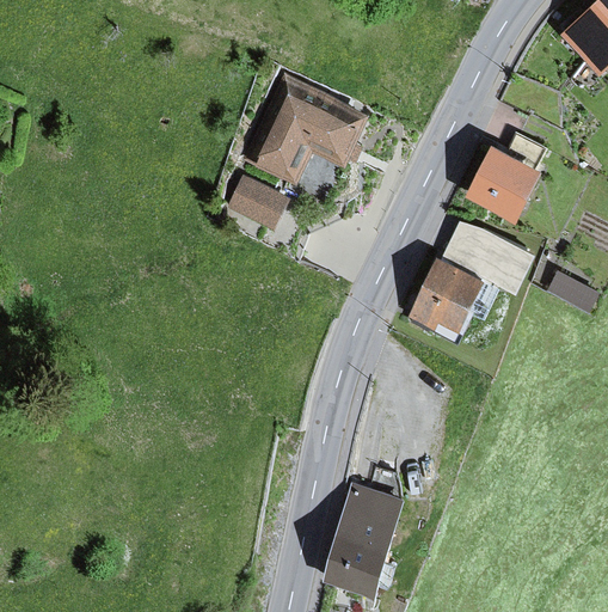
[(607,0),(596,0),(565,30),(602,68),(607,61),(607,0)]
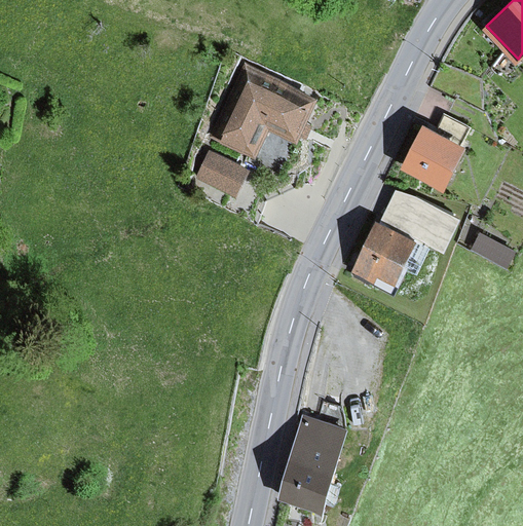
[(318,97),(241,65),(211,136),(255,155),(267,126),(298,140),(318,97)]
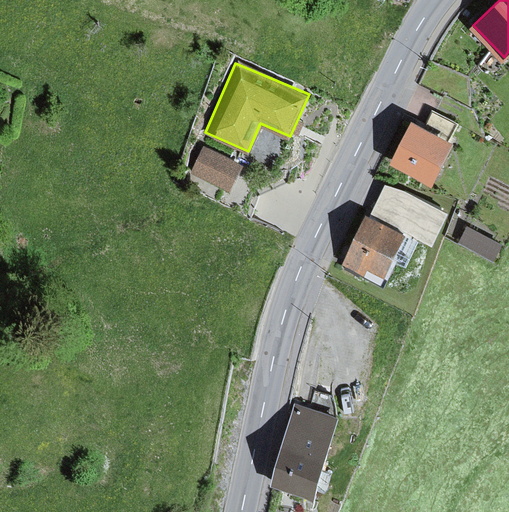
[(432,109),(425,124),(450,137),(458,122),(432,109)]
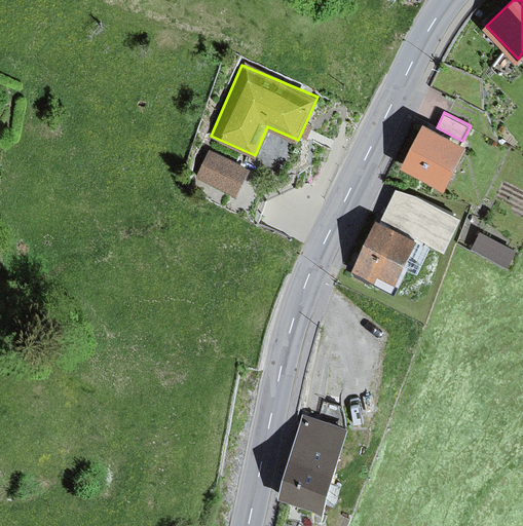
[(437,127),(423,121),(401,166),(444,189),(467,143),(462,141),(437,127)]
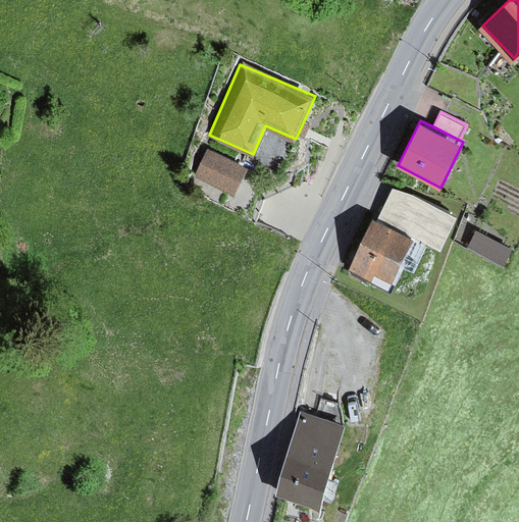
[(246,167),(206,149),(193,176),(232,195),(246,167)]
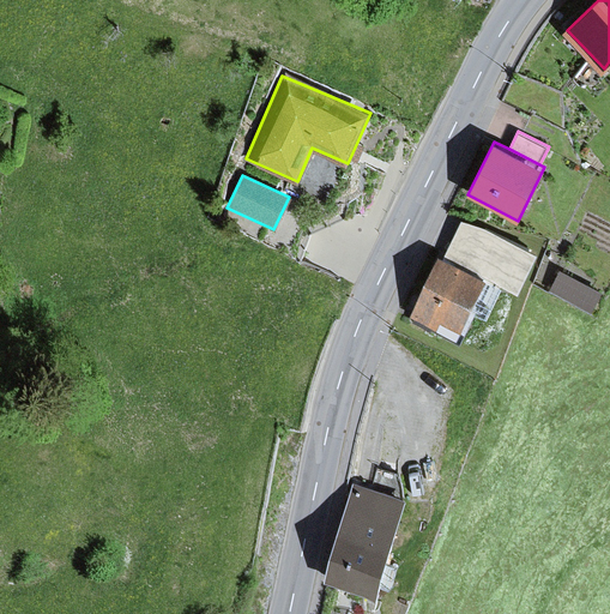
[(536,253),(460,218),(442,258),(487,277),(518,292),(536,253)]
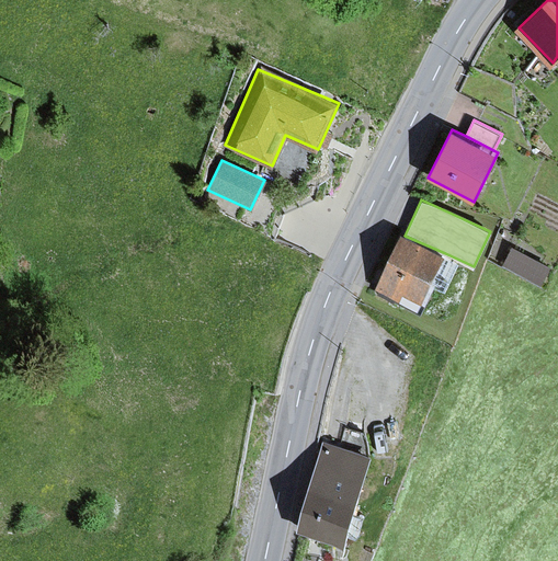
[(405,236),(400,233),(375,288),(400,300),(402,294),(423,302),(445,253),(405,236)]
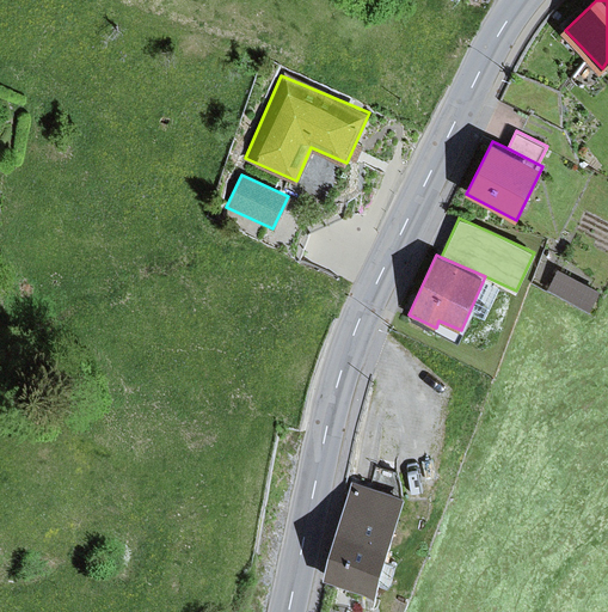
[(605,294),(558,270),(547,292),(594,316),(605,294)]
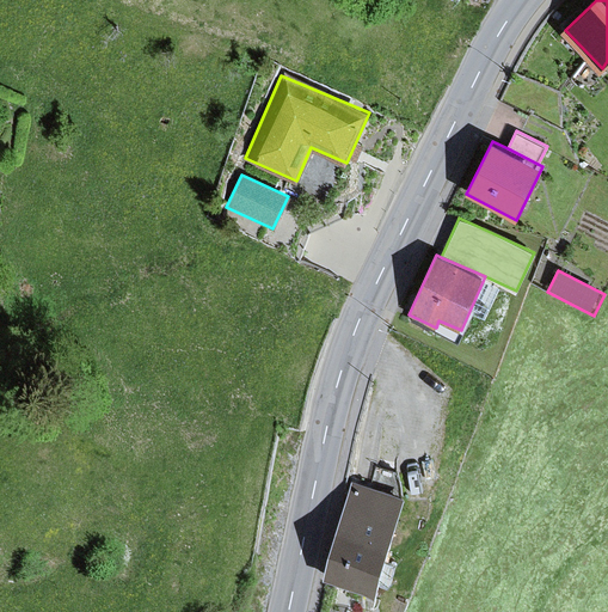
[(400,500),(350,485),(324,575),(375,589),(400,500)]
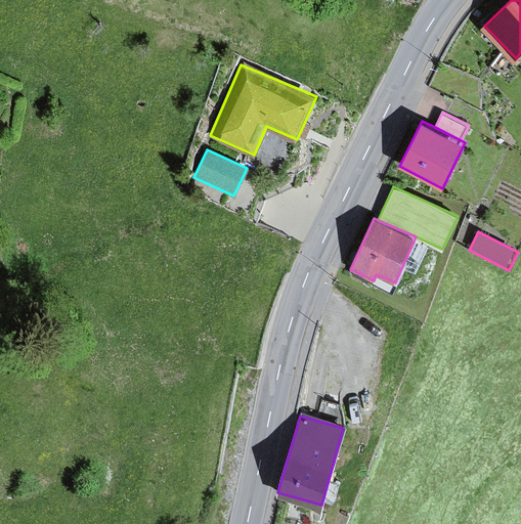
All buildings are outlined.
